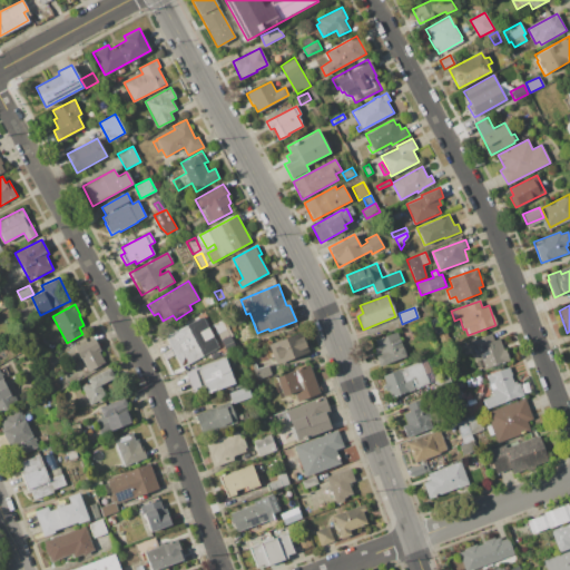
[(164,338),(187,325),(192,333),(195,332),(203,345),(199,347),(204,354),(180,367),(164,338)]
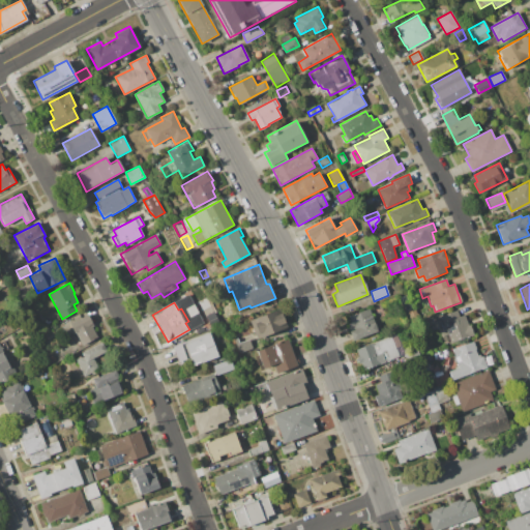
[(249,320),(278,308),(281,313),(282,313),(288,327),(257,339),(249,320)]
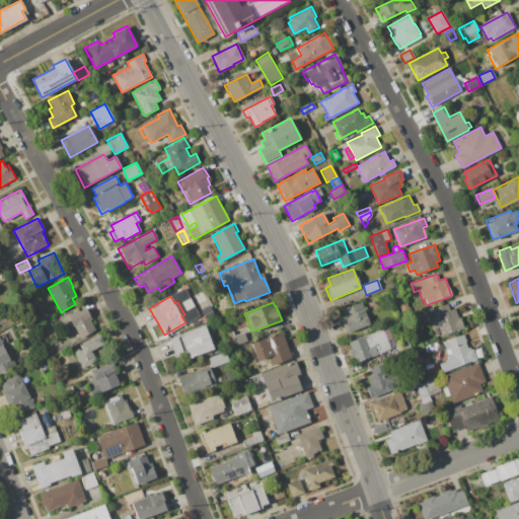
[(342,309),(361,302),(369,324),(345,332),(342,324),(344,323),(341,316),(344,315),(342,309)]
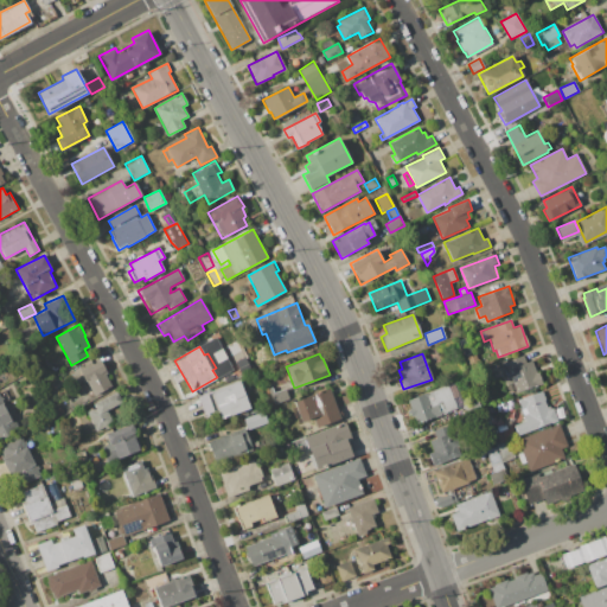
[(505,363),(524,356),(526,363),(532,360),(537,374),(538,372),(543,384),(517,393),(515,389),(510,391),(508,385),(513,383),(505,363)]
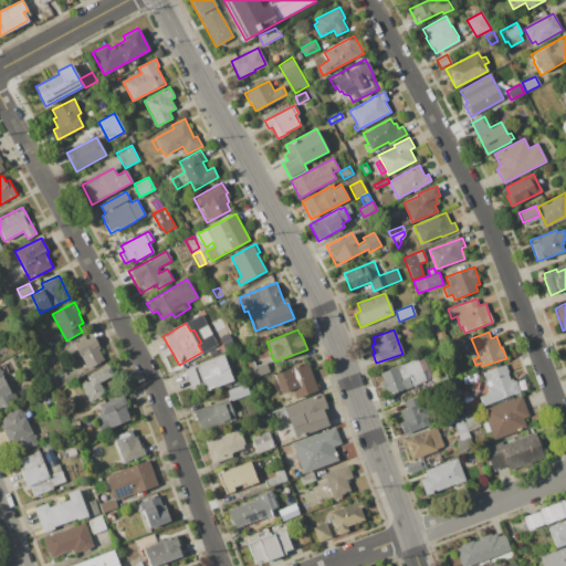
[(74,346),(93,335),(100,348),(97,349),(104,359),(85,370),(81,363),(74,367),(72,362),(81,357),(74,346)]
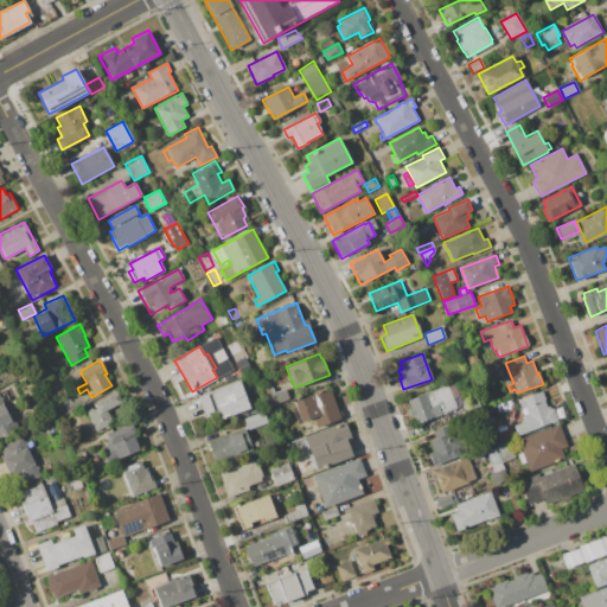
[(211,390),(240,381),(250,409),(247,410),(248,414),(240,417),(238,414),(222,420),(211,390)]
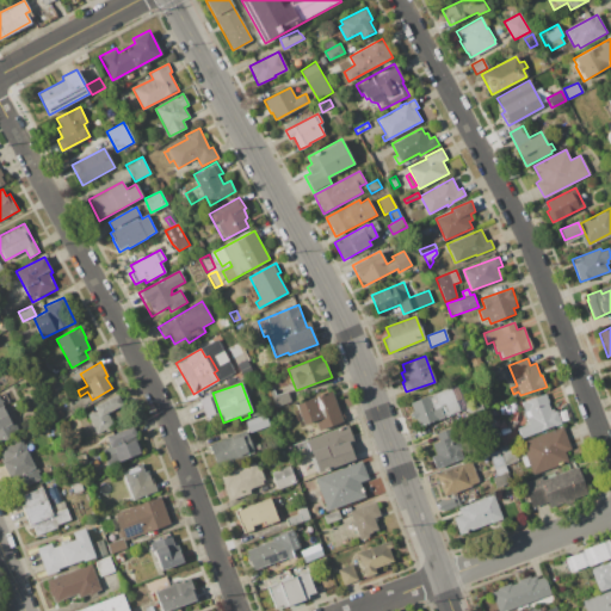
[(411,402),(458,384),(467,408),(420,426),(417,419),(414,420),(411,412),(414,411),(411,402)]
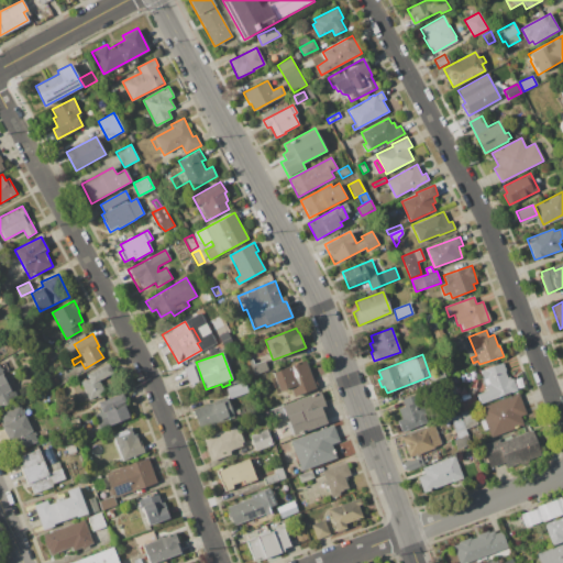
[(254,374),(250,361),(253,360),(255,364),(265,361),(268,370),(254,374)]
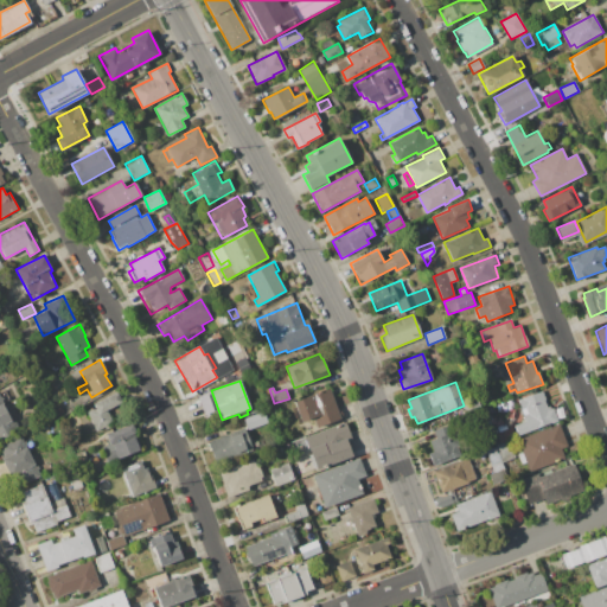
[(294,401),(330,388),(342,419),(317,427),(313,416),(301,421),(294,401)]
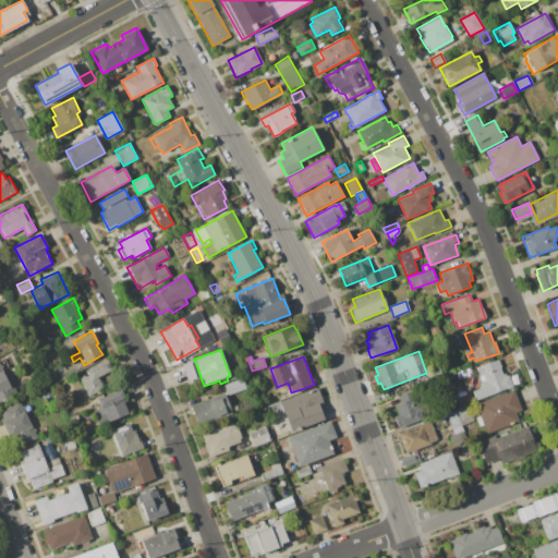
[(476,400),(472,390),(483,386),(475,367),(499,359),(501,366),(500,367),(502,374),(506,373),(507,376),(509,375),(512,387),(476,400)]
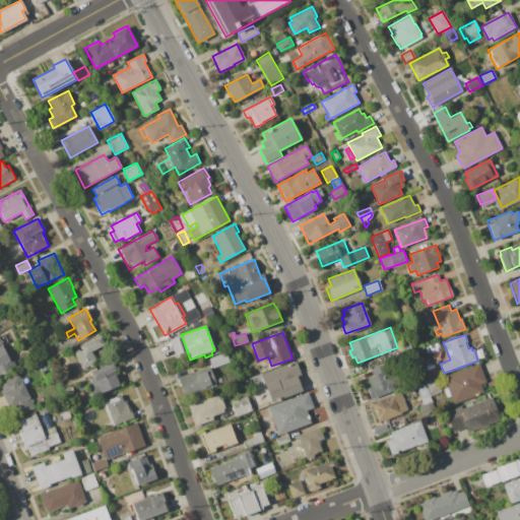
[(80,345),(100,336),(104,345),(91,351),(96,363),(74,373),(70,365),(78,361),(73,351),(81,347),(80,345)]
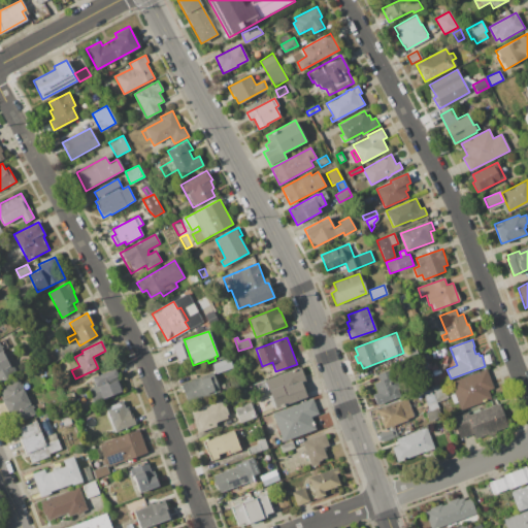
[(172,344),(180,341),(187,359),(178,362),(172,344)]
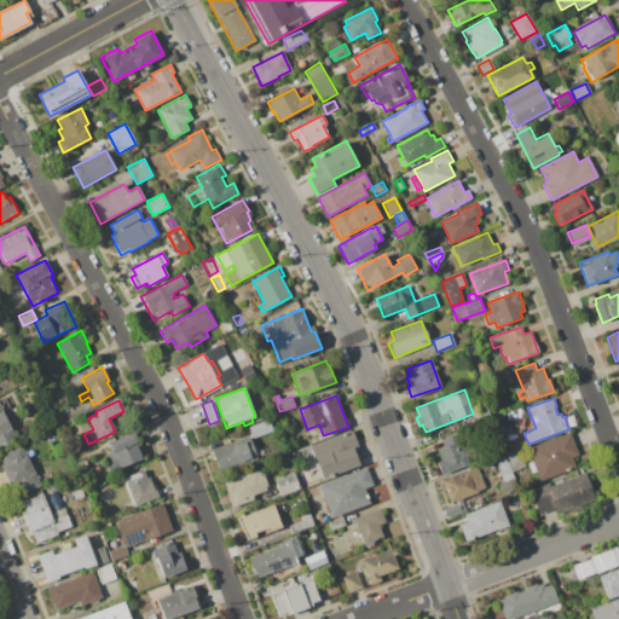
[(0,404),(4,411),(1,411),(10,427),(12,427),(17,437),(0,445),(0,404)]
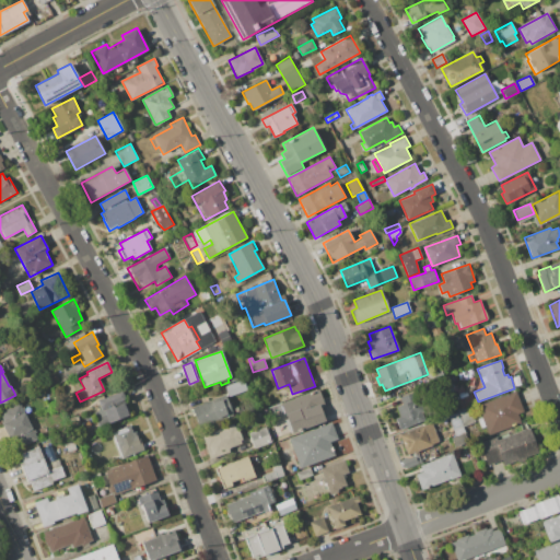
[(441,369),(444,378),(433,383),(430,373),(441,369)]
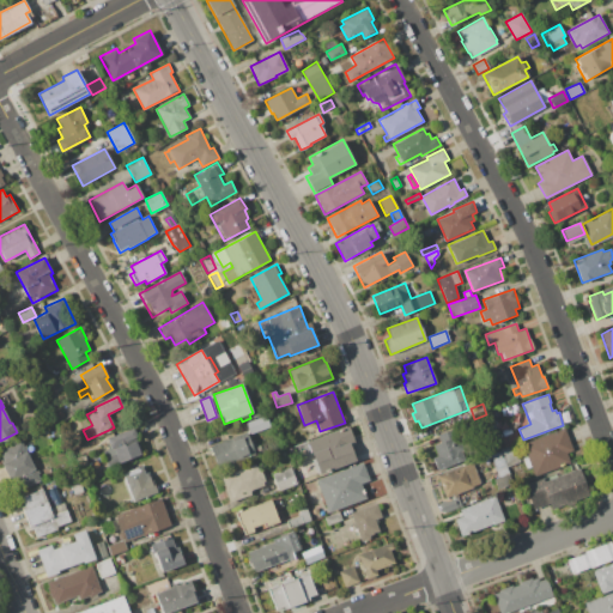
[(501,410),(516,404),(519,412),(504,418),(501,410)]
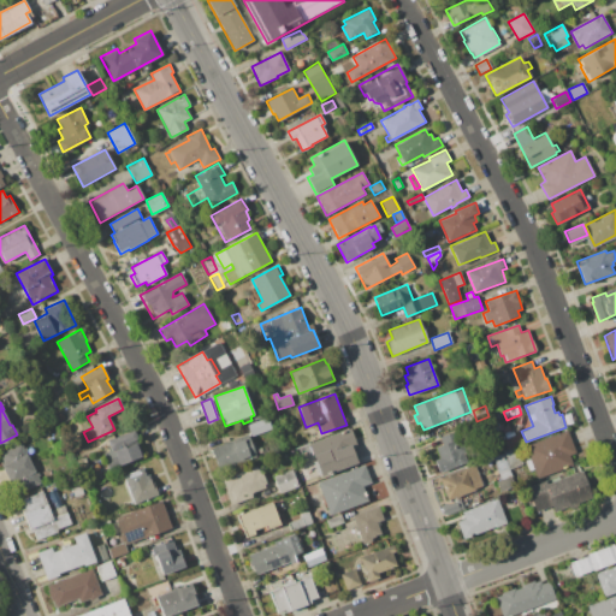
[(54,415),(61,412),(66,420),(59,424),(54,415)]
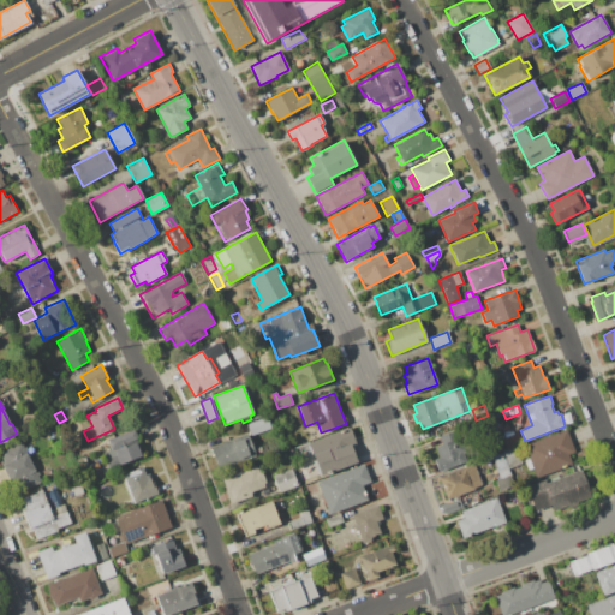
[(248,423),(268,416),(272,428),(251,435),(248,423)]
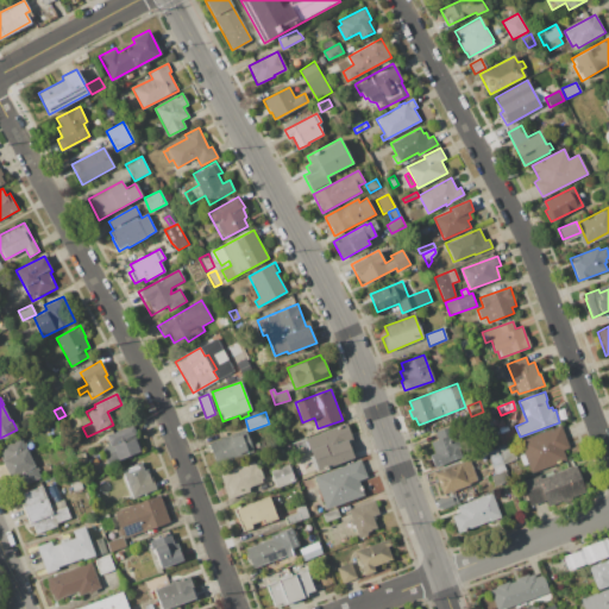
[(293,443),(347,424),(353,441),(349,444),(355,458),(318,471),(312,452),(297,457),(293,443)]
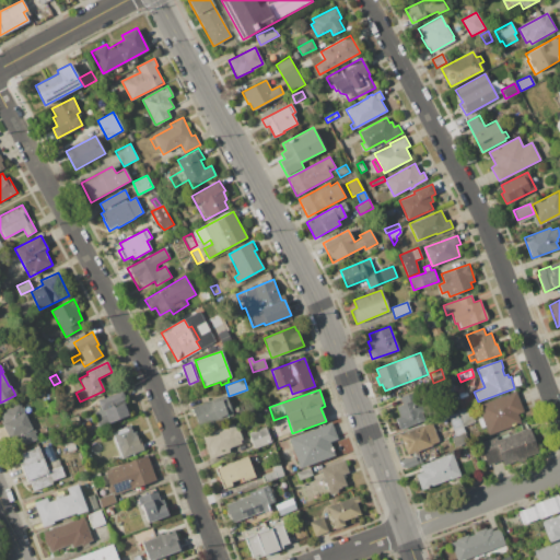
[(98,400),(123,391),(126,400),(123,400),(129,416),(100,427),(94,412),(102,409),(98,400)]
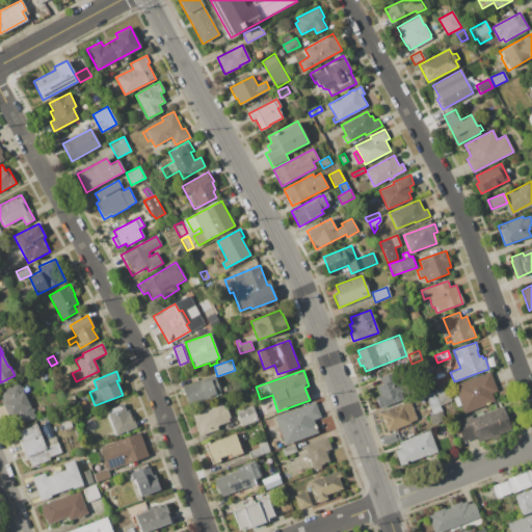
[(456,384),(489,371),(498,391),(491,394),(495,401),(464,414),(461,405),(457,406),(453,397),(457,396),(455,391),(458,390),(456,384)]
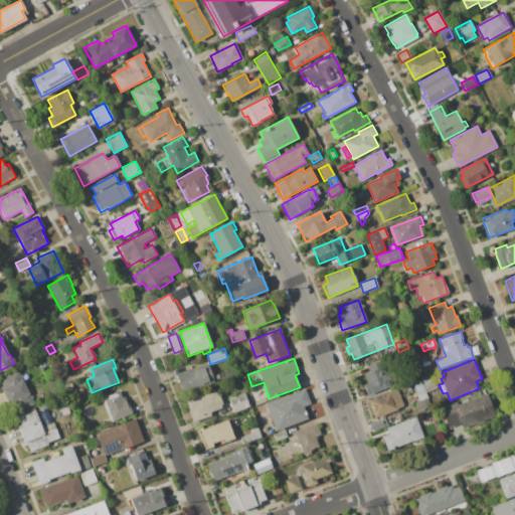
[(369,395),(365,384),(367,383),(364,373),(370,371),(368,365),(382,360),(391,386),(369,395)]
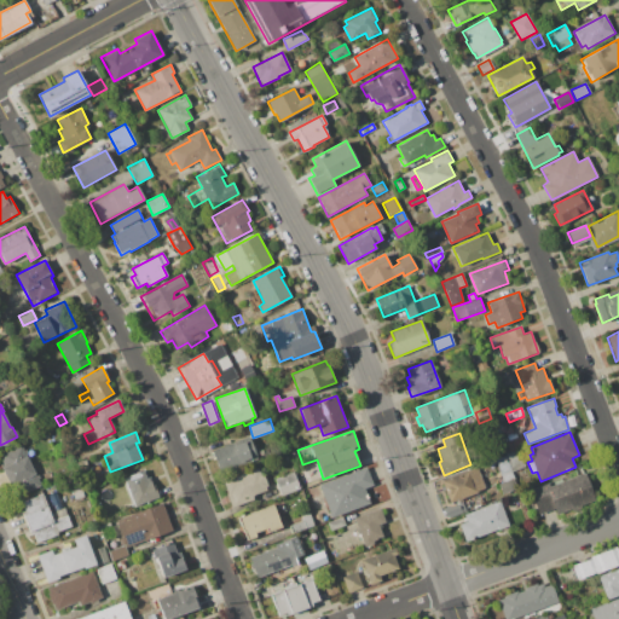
[(210,450),(249,437),(258,460),(219,473),(210,450)]
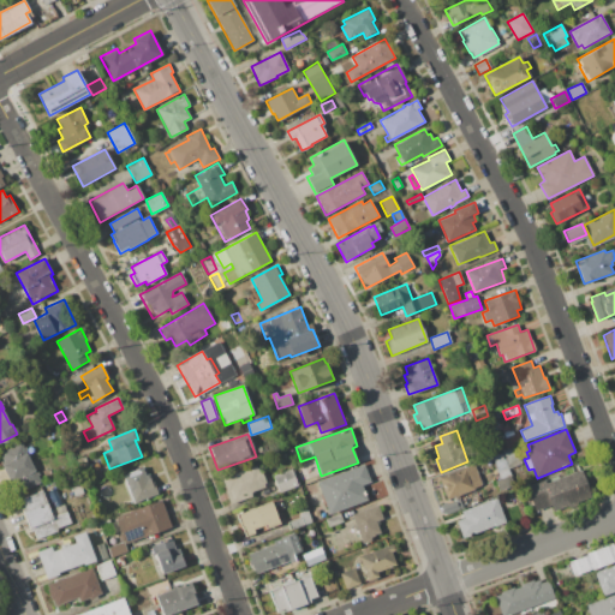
[(496,436),(501,451),(493,454),(488,439),(496,436)]
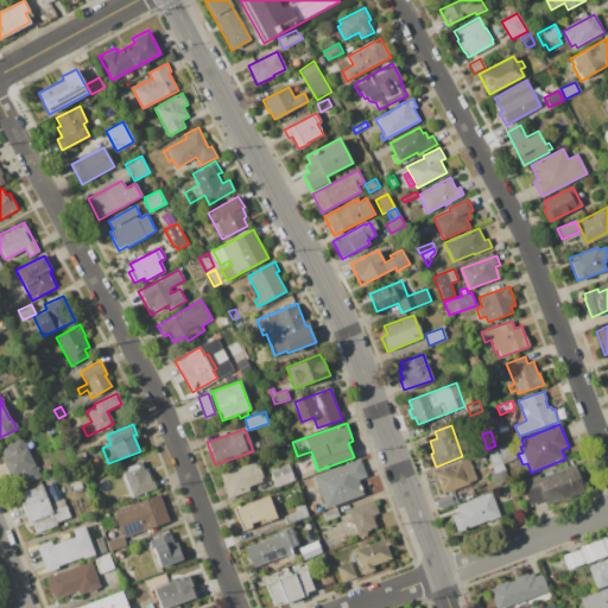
[(50,439),(59,435),(63,442),(52,445),(50,439)]
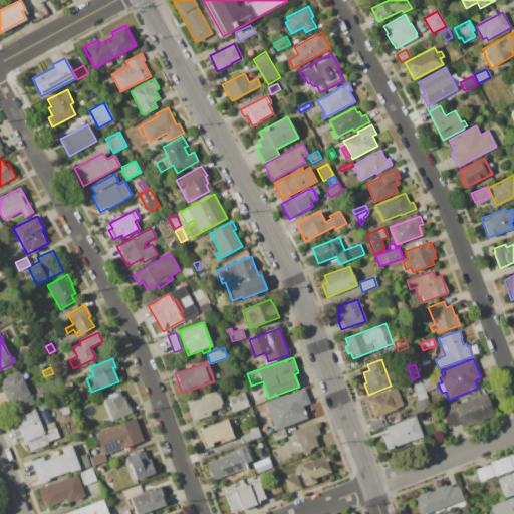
[(0,376),(17,368),(34,403),(13,414),(0,388),(0,376)]
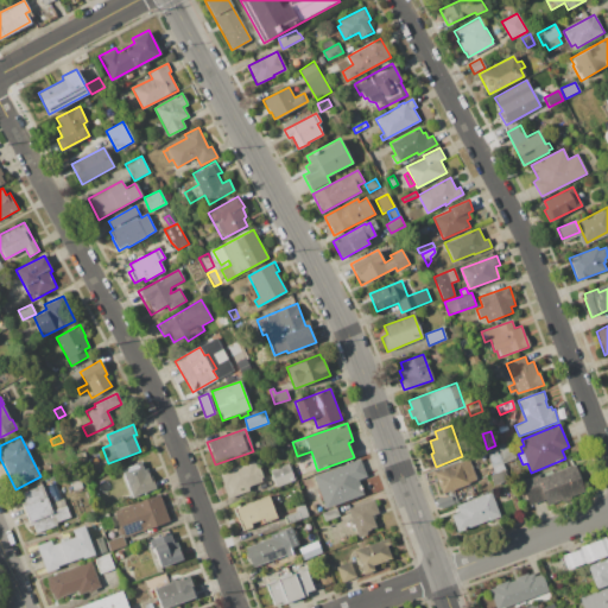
[(511,442),(517,458),(504,463),(498,447),(511,442)]
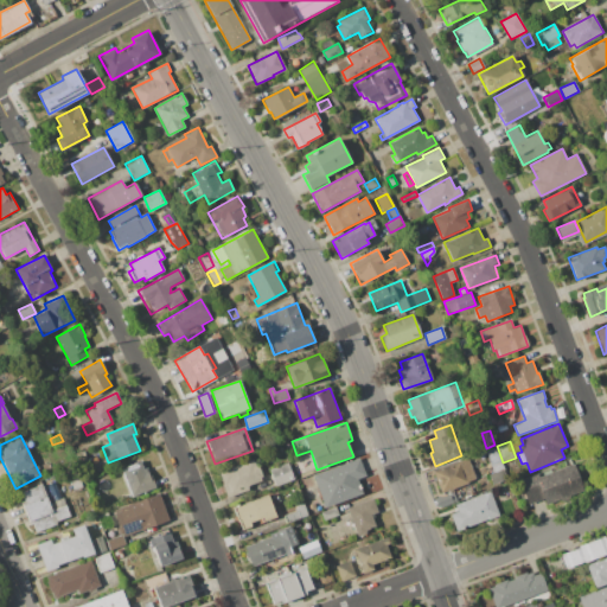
[(486,451),(496,447),(504,468),(493,472),(486,451)]
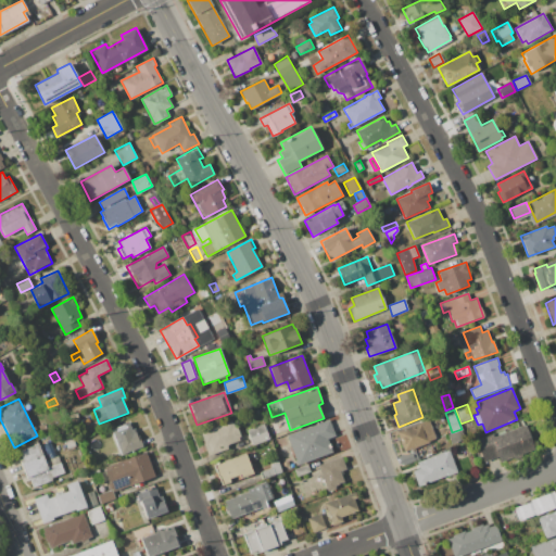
[(35,424),(45,419),(48,426),(38,430),(35,424)]
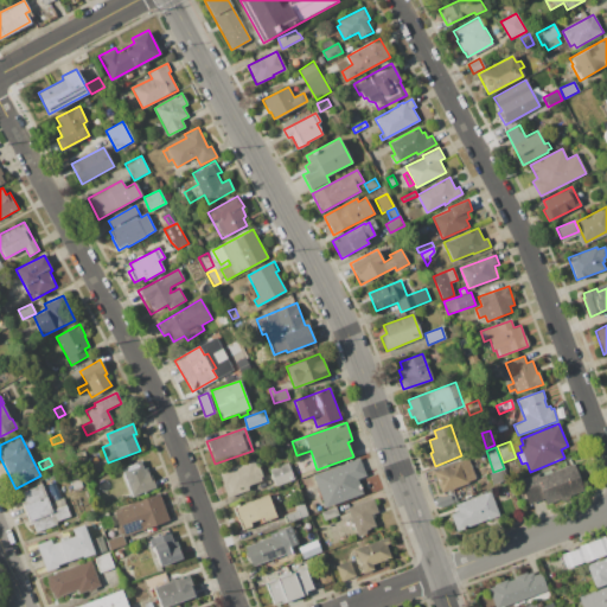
[(314,475),(359,458),(365,474),(357,478),(363,494),(326,508),(314,475)]
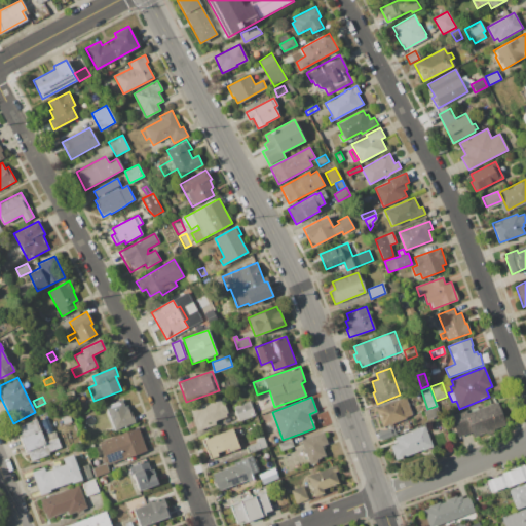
[(375,408),(406,397),(413,414),(406,417),(407,418),(382,427),(375,408)]
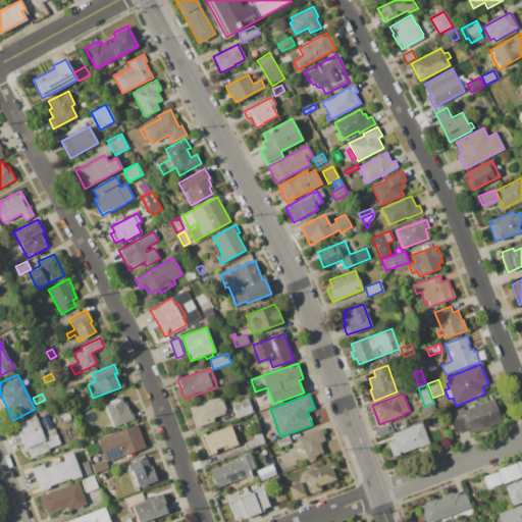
[(188,406),(219,395),(225,414),(214,418),(215,421),(196,428),(188,406)]
